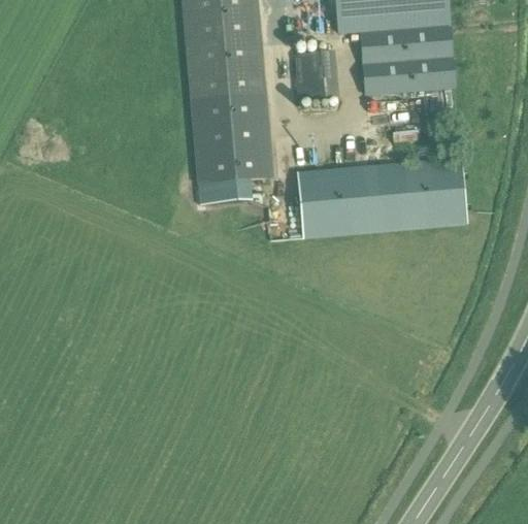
[(182,0),(197,183),(271,176),(256,0),(182,0)]
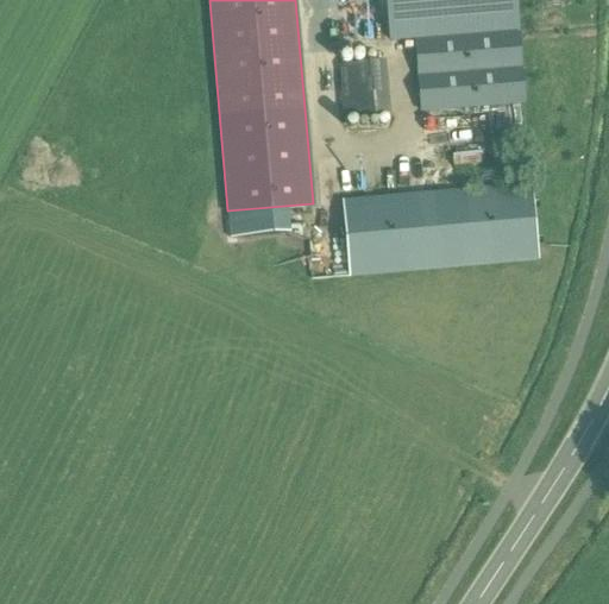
[(326,0),(330,48),(369,45),(365,0),(326,0)]
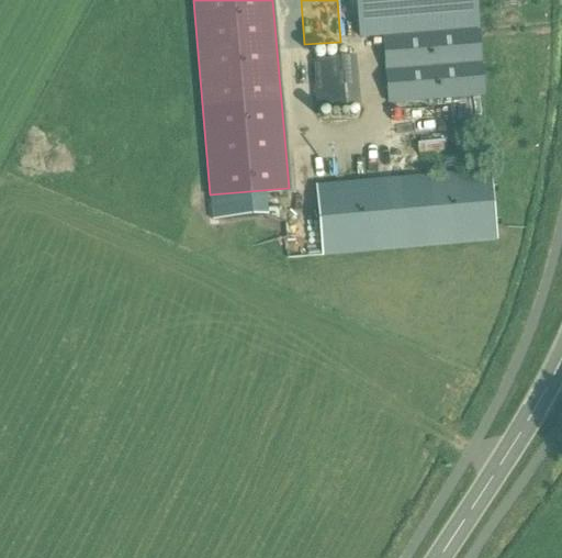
[(480,25),(478,0),(356,0),(359,35),(382,33),(480,25)]
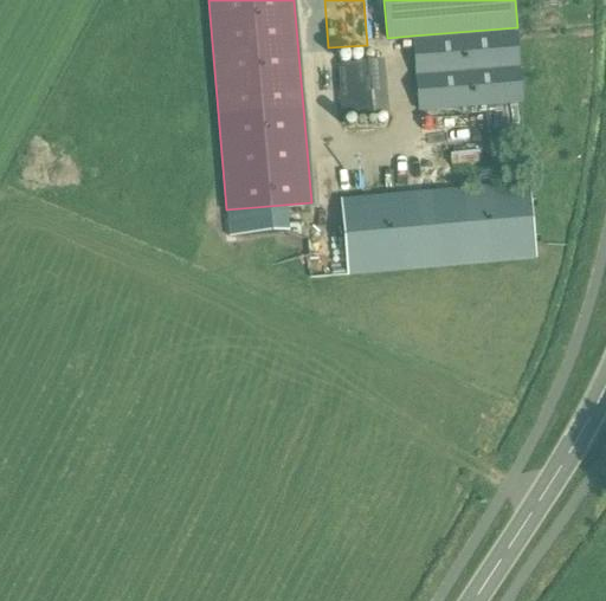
[(418,107),(523,98),(517,27),(412,36),(418,107)]
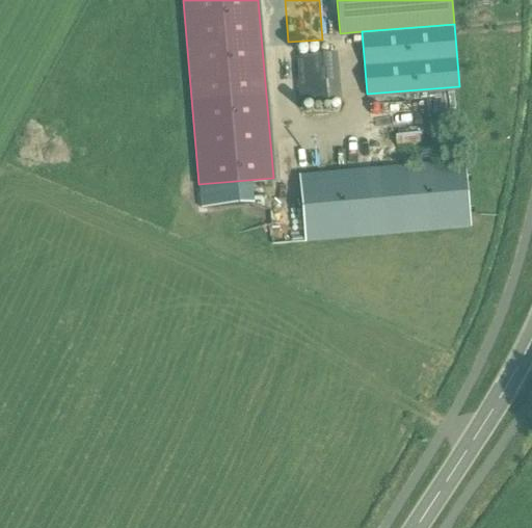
[(333,54),(295,56),(297,102),(335,100),(333,54)]
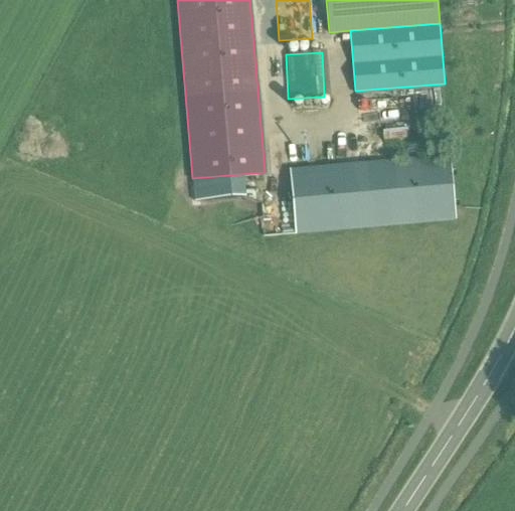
[(455,215),(449,152),(289,167),(295,229),(455,215)]
